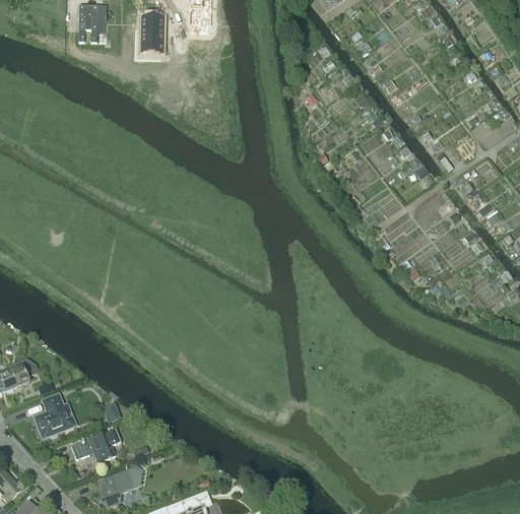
[(190,0),(190,30),(212,29),(212,0),(190,0)]
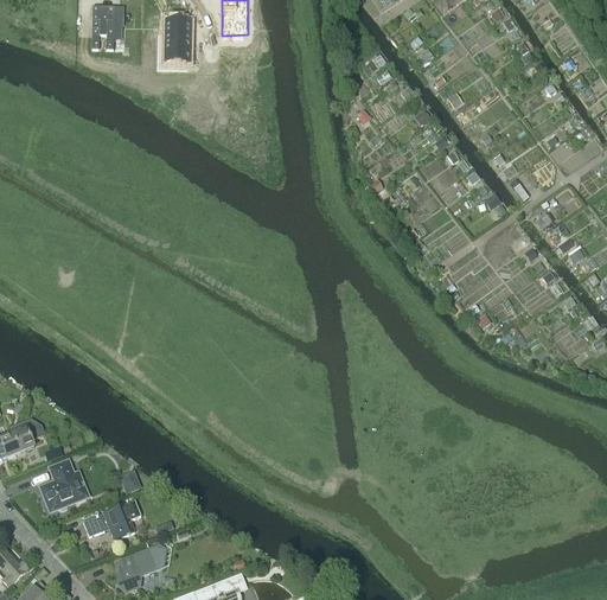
[(115,5),(91,5),(93,49),(115,49),(115,5)]
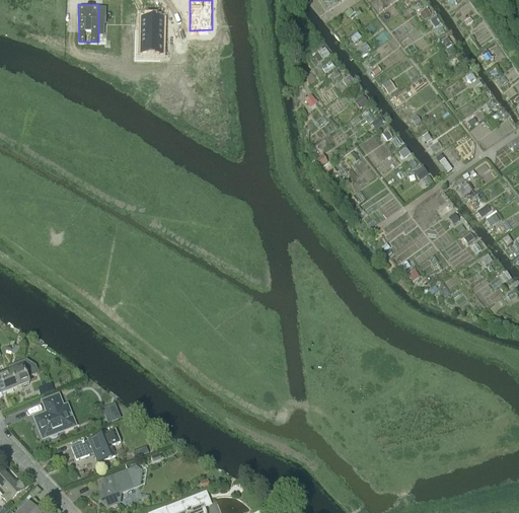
[(156,16),(140,16),(140,51),(161,51),(161,24),(156,24),(156,18),(156,16)]
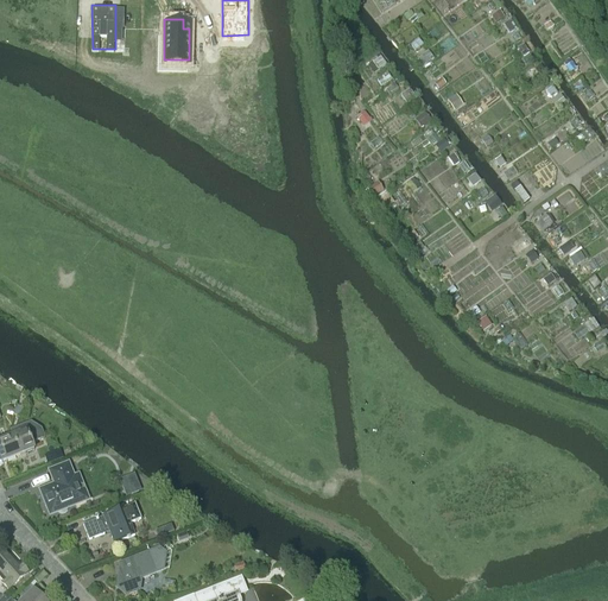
[(426,38),(418,29),(405,39),(413,49),(426,38)]
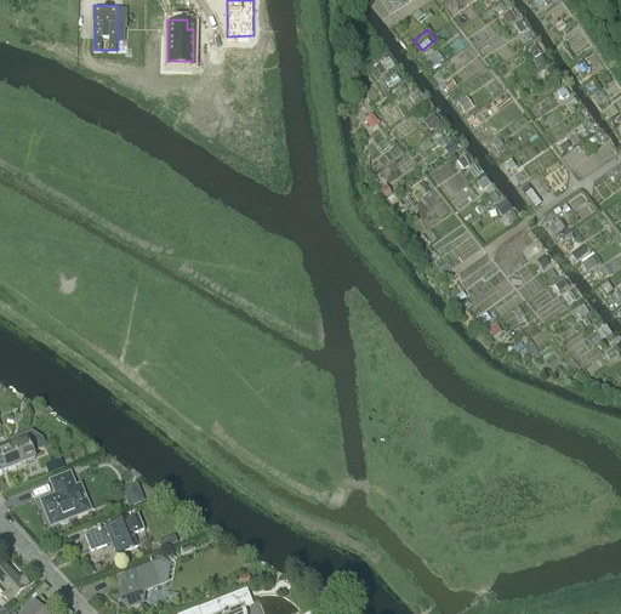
[(529,52),(542,44),(534,32),(520,41),(529,52)]
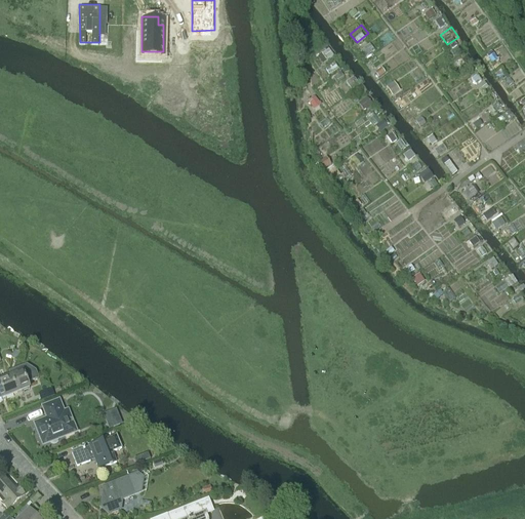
[(507,85),(519,76),(511,65),(498,74),(507,85)]
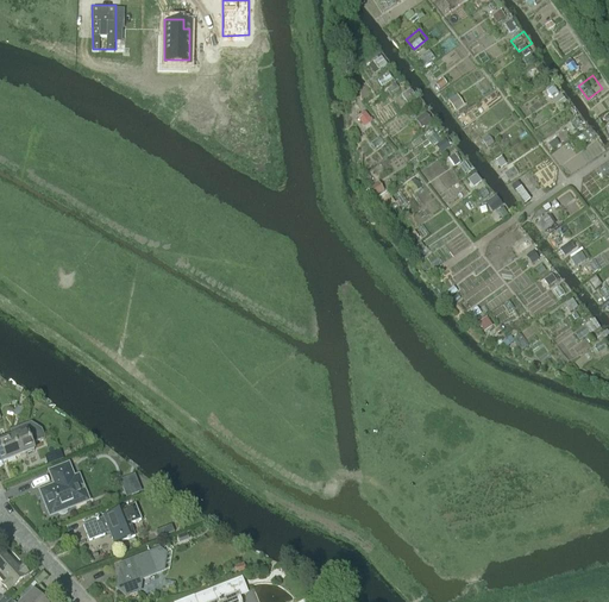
[(451,105),(462,98),(453,86),(444,93),(451,105)]
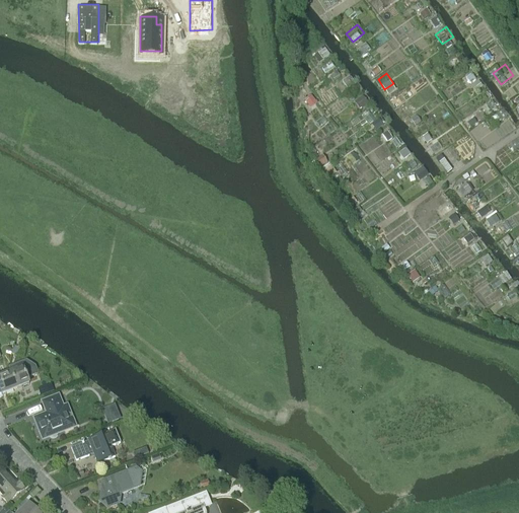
[(444,154),(439,157),(447,169),(451,165),(444,154)]
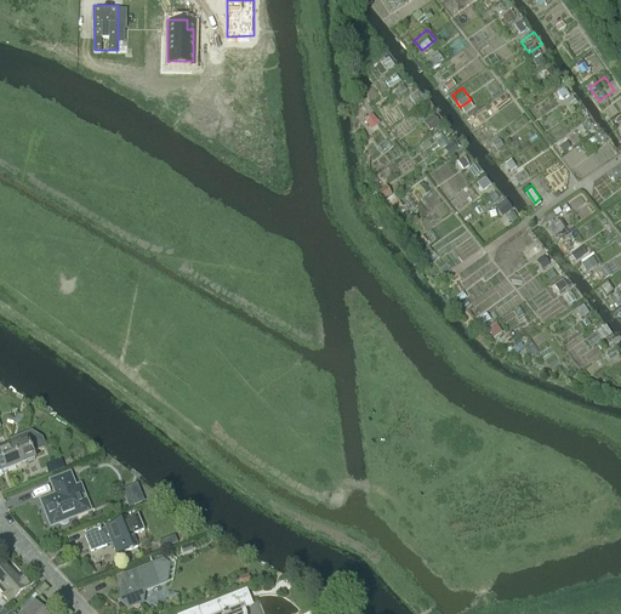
[(597,259),(586,244),(574,253),(585,267),(597,259)]
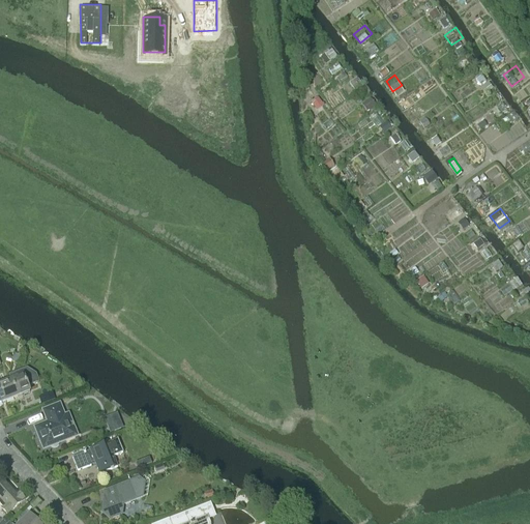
[(27,362),(9,370),(11,375),(19,391),(30,387),(27,381),(39,377),(36,369),(27,362)]
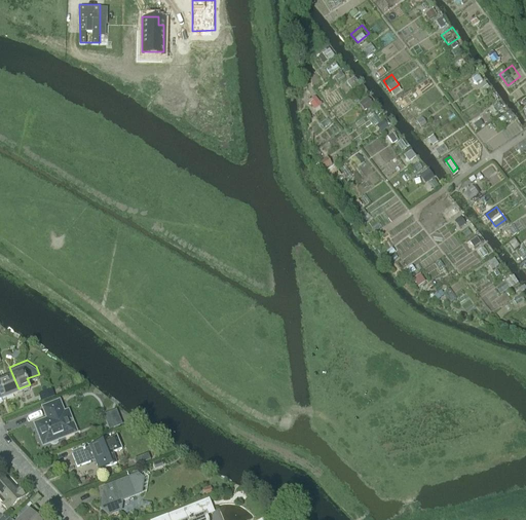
[(0,376),(6,394),(19,388),(11,372),(0,376)]
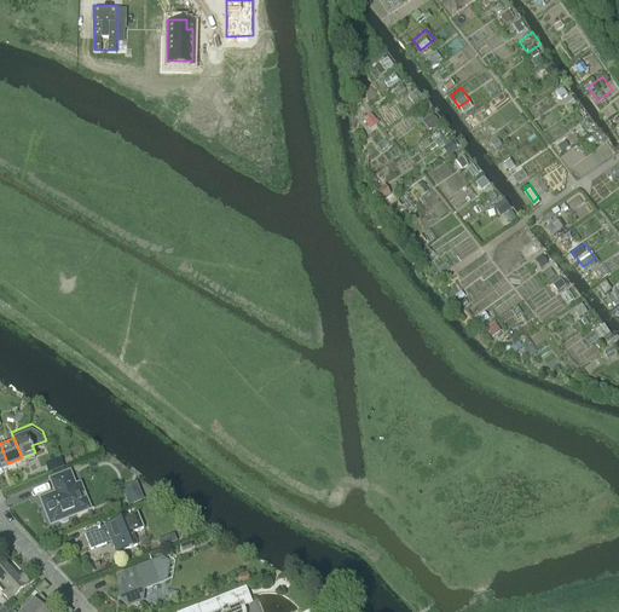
[(85,504),(80,490),(84,489),(80,478),(75,480),(69,466),(51,473),(57,490),(56,492),(44,497),(51,518),(59,514),(62,517),(64,517),(67,515),(69,514),(69,511),(85,504)]
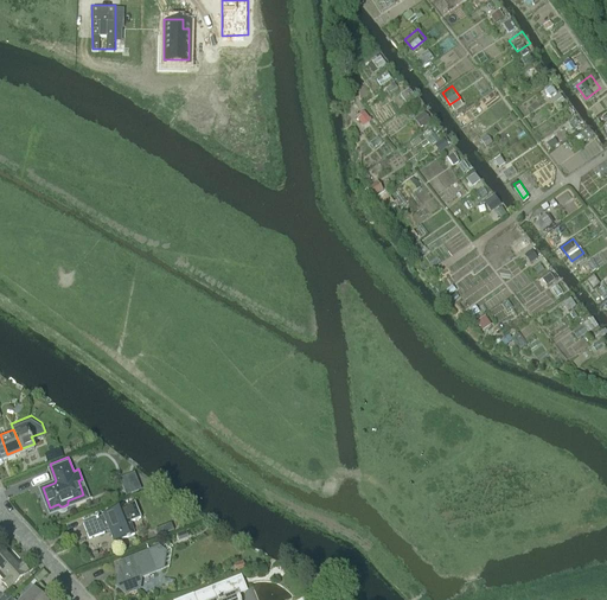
[(128,479),(133,490),(142,486),(138,476),(128,479)]
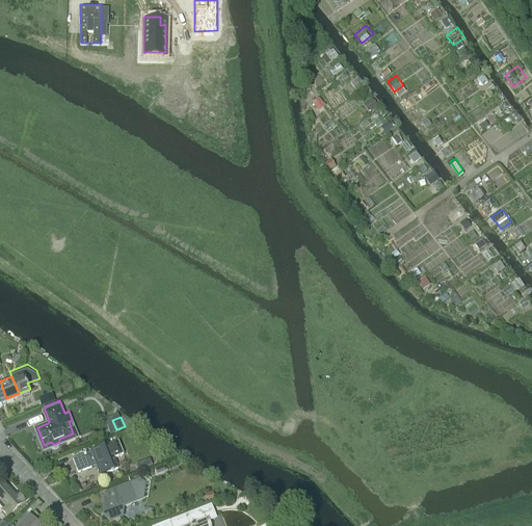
[(114,453),(124,449),(118,436),(90,446),(90,447),(73,454),(78,467),(96,461),(100,471),(117,464),(114,453)]
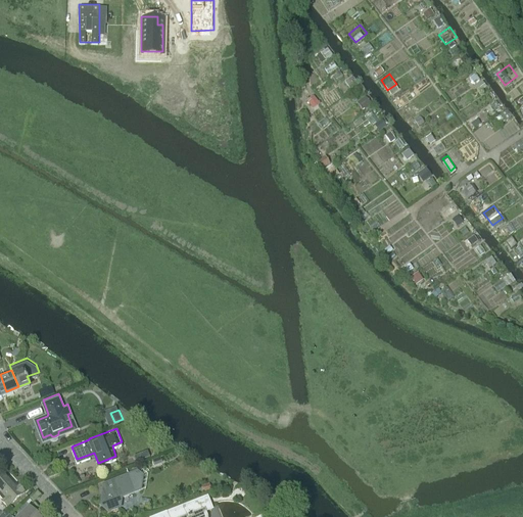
[(140,484),(142,471),(137,467),(105,479),(103,490),(102,491),(101,501),(108,507),(120,503),(122,492),(140,484)]
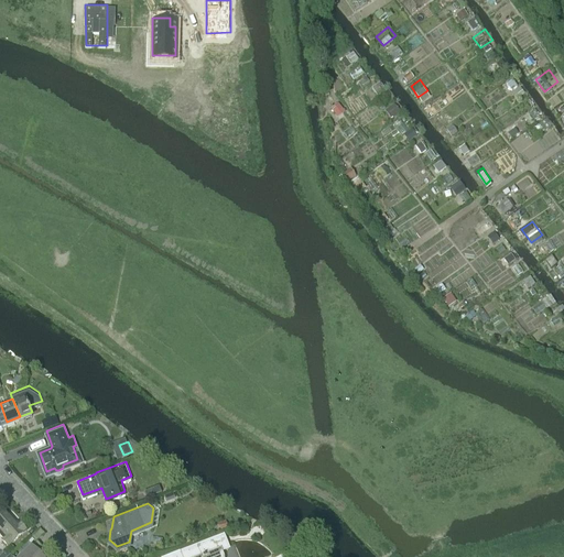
[(9,542),(26,525),(20,519),(18,521),(6,506),(0,510),(0,524),(6,532),(2,535),(9,542)]
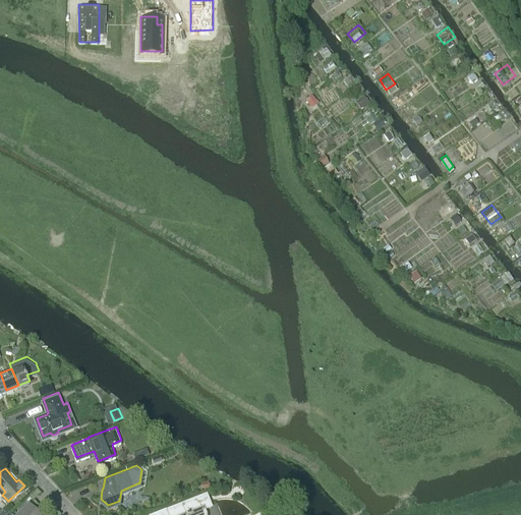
[(200,478),(203,484),(211,481),(210,475),(200,478)]
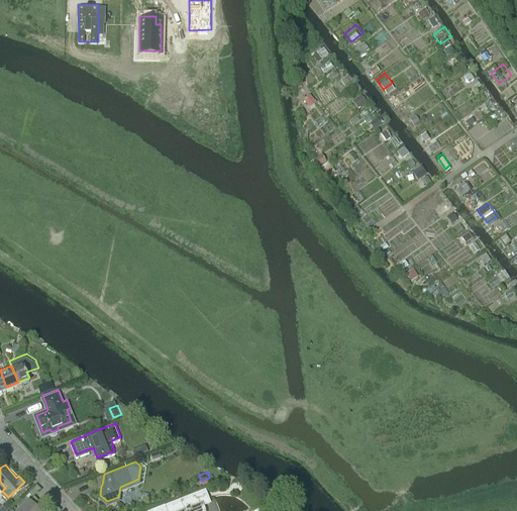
[(151,510),(150,510),(203,510),(204,509),(204,506),(202,500),(208,498),(204,488),(185,496),(150,509),(151,510)]
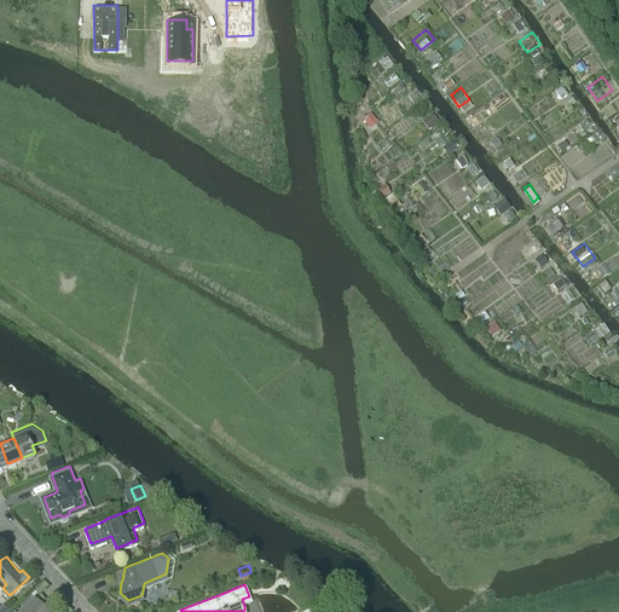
[(11,604),(9,606),(1,611),(51,611),(52,611),(35,594),(17,610),(11,604)]
